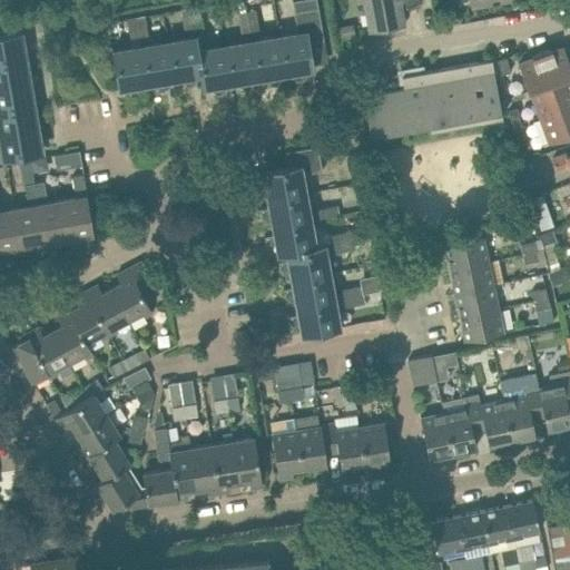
[(324,39),(316,0),(296,0),(293,1),(297,32),(278,36),(285,72),(293,71),(294,81),(304,80),(302,69),(313,67),(308,42),(324,39)]
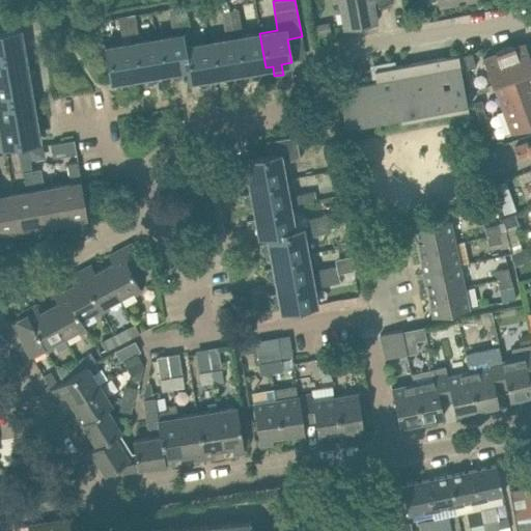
[(387,0),(339,0),(344,26),(374,21),(372,6),(378,5),(378,6),(389,3),(389,2),(388,2),(387,0)]
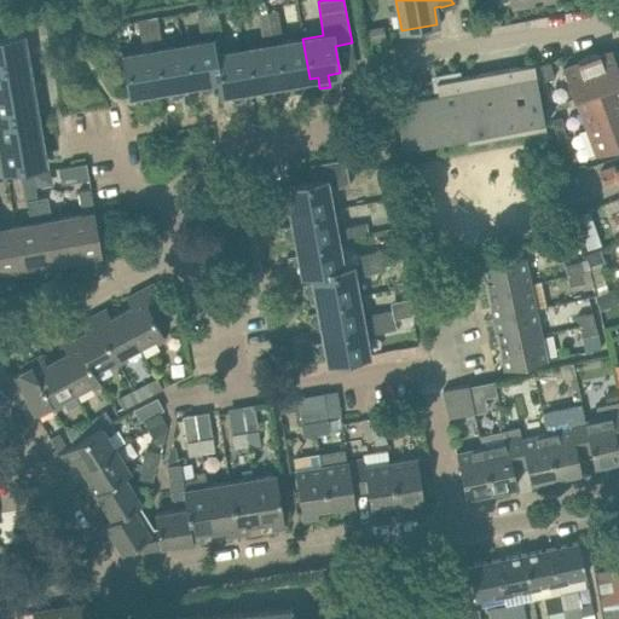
[(220,28),(217,7),(206,9),(209,29),(220,28)]
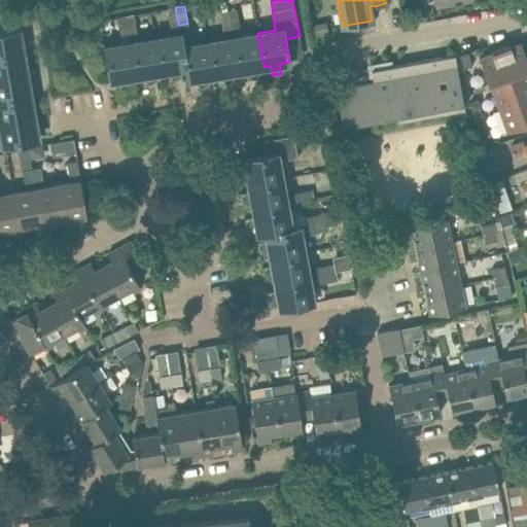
[(178,25),(175,7),(167,8),(170,27),(178,25)]
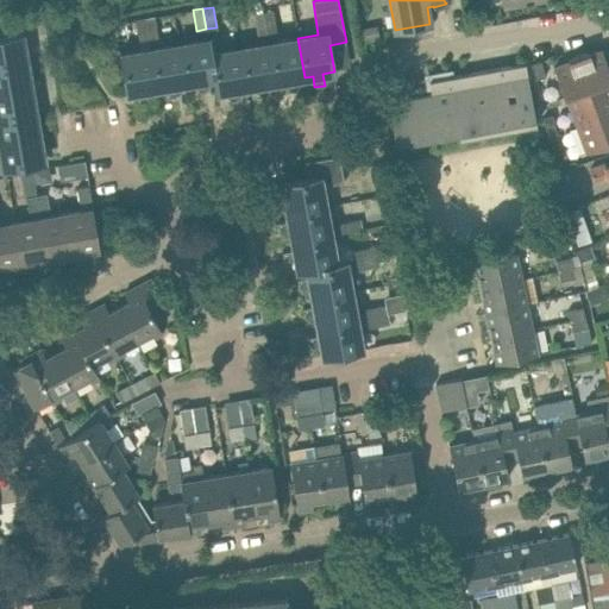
[(278,33),(275,13),(265,14),(269,36),(278,33)]
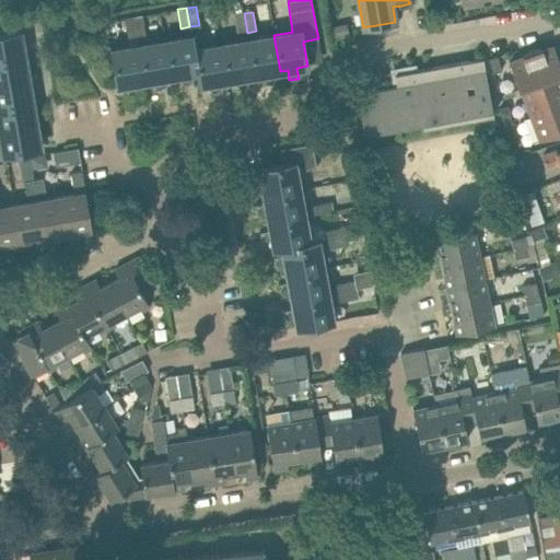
[(247,33),(244,13),(234,14),(238,34),(247,33)]
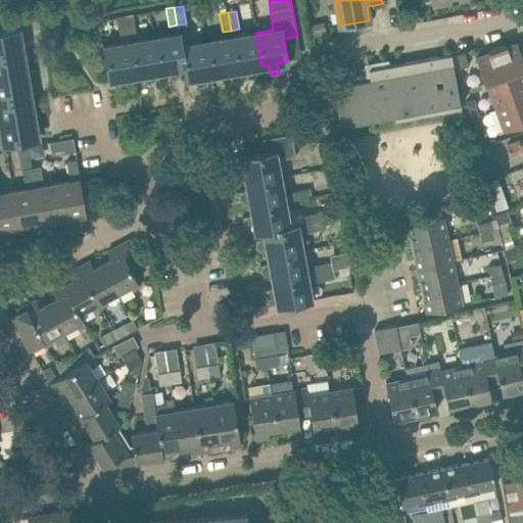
[(136,33),(133,14),(125,16),(128,35),(136,33)]
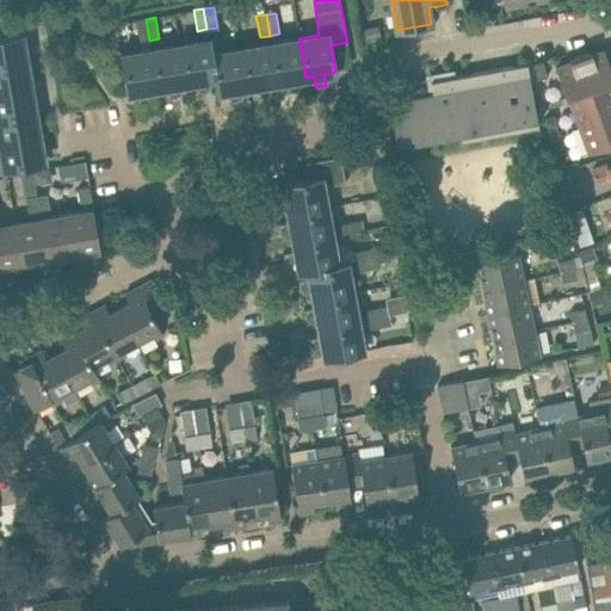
[(149,41),(146,19),(136,20),(140,42),(149,41)]
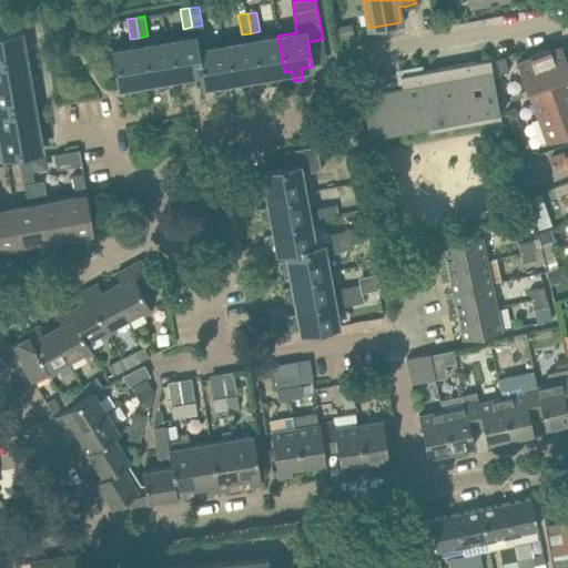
[(351,23),(333,27),(336,42),(354,39),(351,23)]
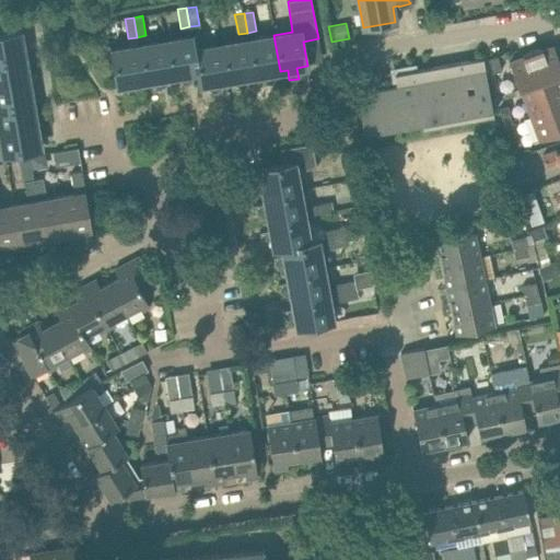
[(0,59),(24,55),(20,32),(0,34),(0,59)]
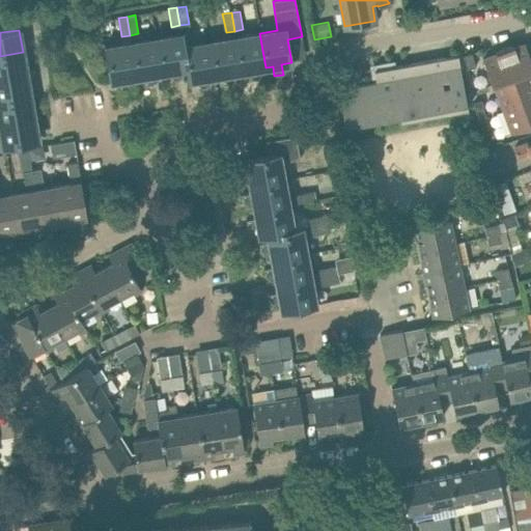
[(266,67),(259,33),(234,37),(240,72),(247,71),(249,80),(258,79),(256,68),(266,67)]
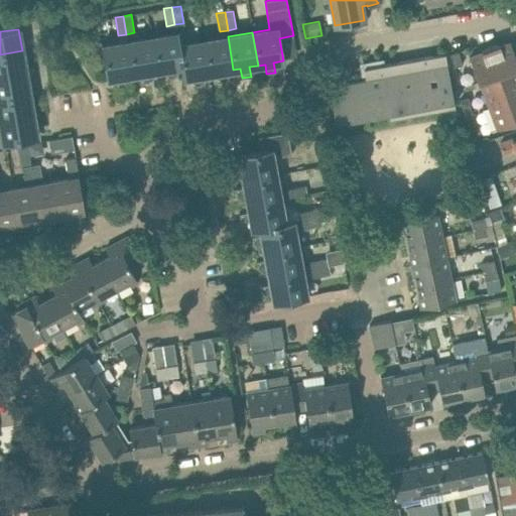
[(182,66),(178,45),(179,44),(177,33),(152,37),(157,71),(164,69),(166,79),(174,78),(173,68),(181,67),(182,66)]
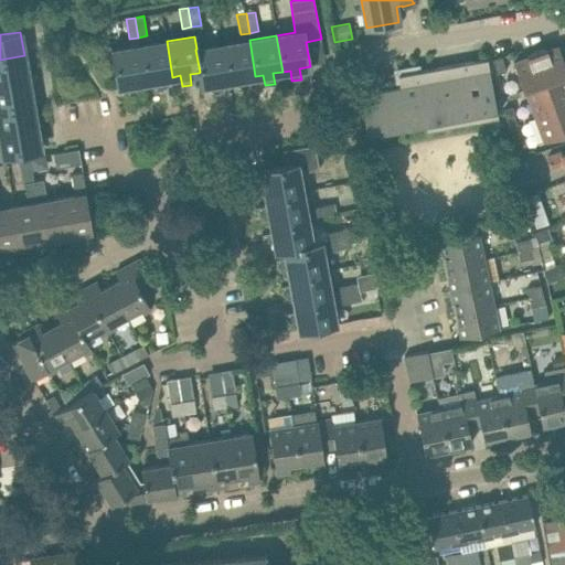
[(255,76),(249,40),(222,44),(228,81),(236,80),(238,91),(247,88),(245,77),(255,76)]
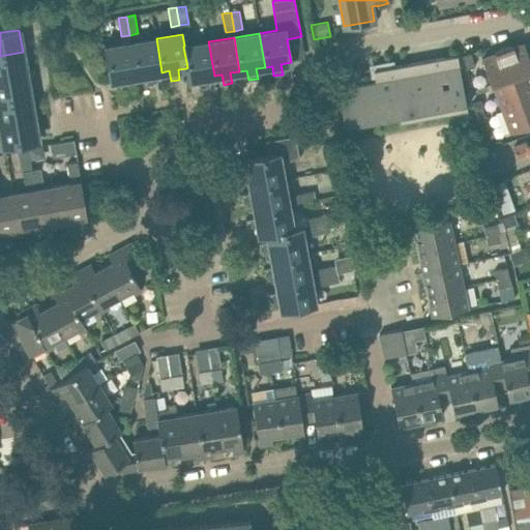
[(162,72),(156,38),(130,42),(137,77),(144,76),(145,85),(154,84),(152,74),(162,72)]
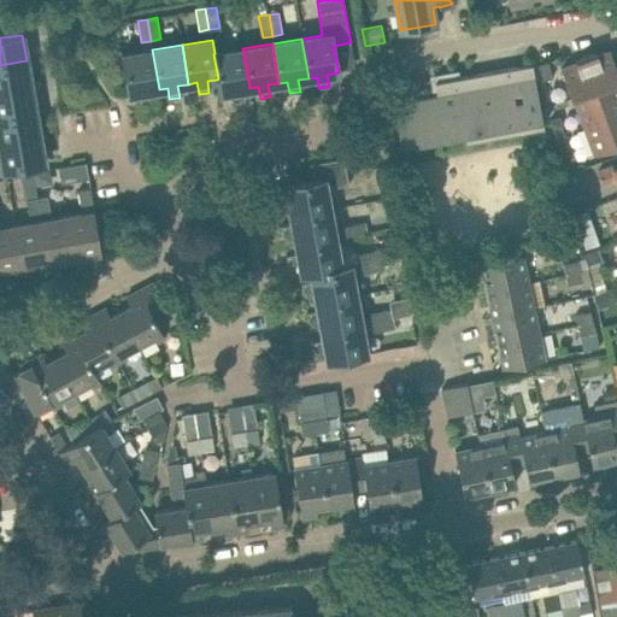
[(250,88),(242,48),(215,53),(213,54),(218,78),(217,80),(219,93),(228,92),(230,104),(241,101),(239,90),(250,88)]
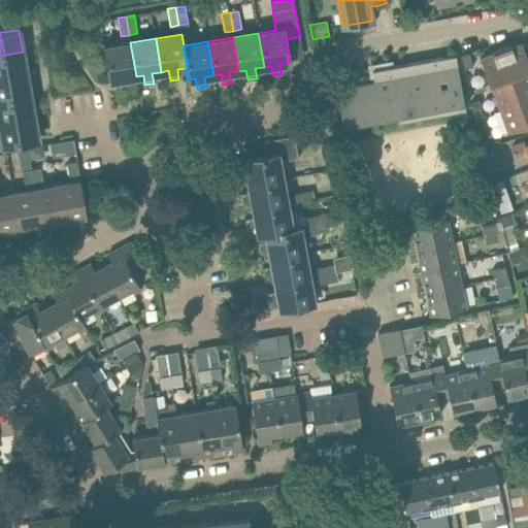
[(136,76),(130,42),(104,47),(110,80),(118,79),(120,89),(128,88),(127,77),(136,76)]
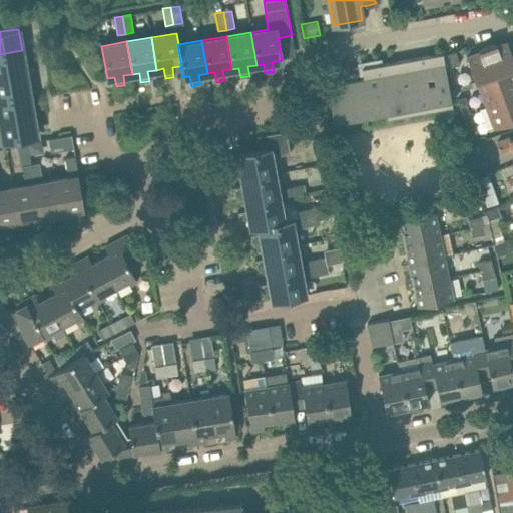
[(512,66),(512,59),(507,41),(497,45),(496,44),(478,50),(479,52),(466,56),(475,81),(512,66)]
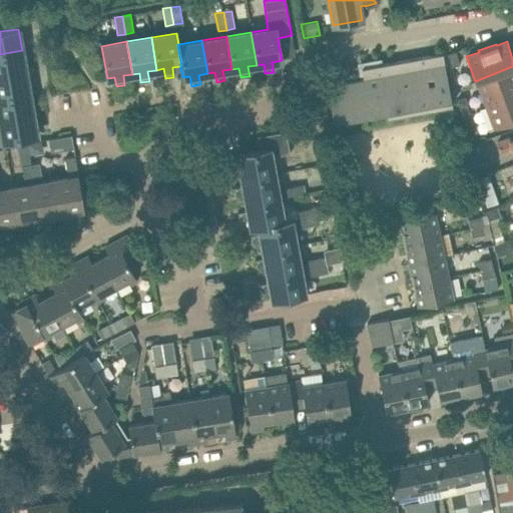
[(0,76),(26,72),(22,50),(0,54),(0,76)]
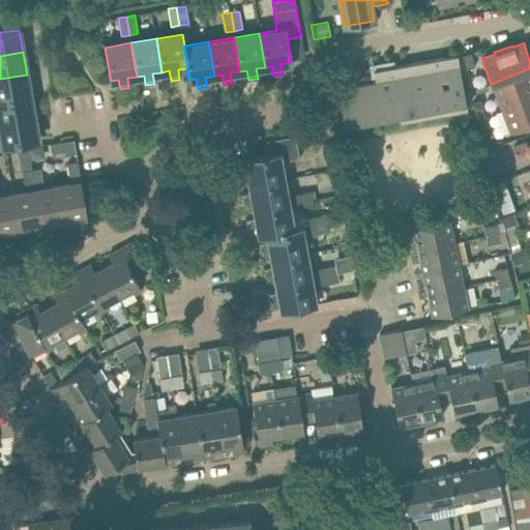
[(474,66),(470,53),(462,55),(466,69),(474,66)]
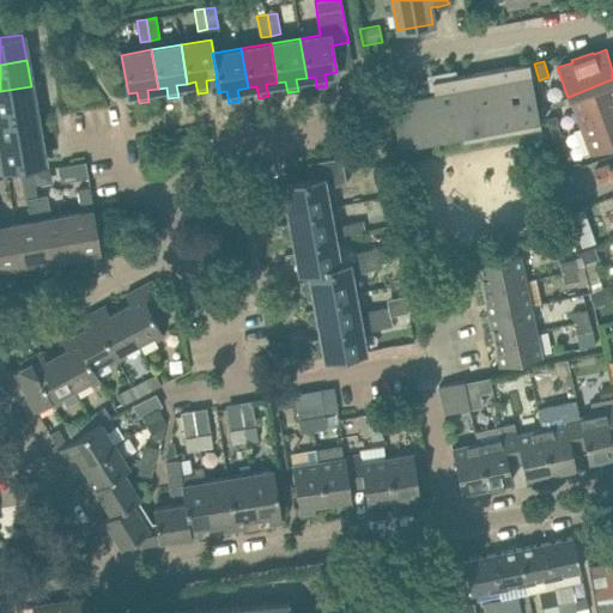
[(540,125),(528,64),(453,78),(453,74),(447,76),(447,78),(432,82),(435,96),(390,103),(398,145),(436,139),(437,144),(540,125)]
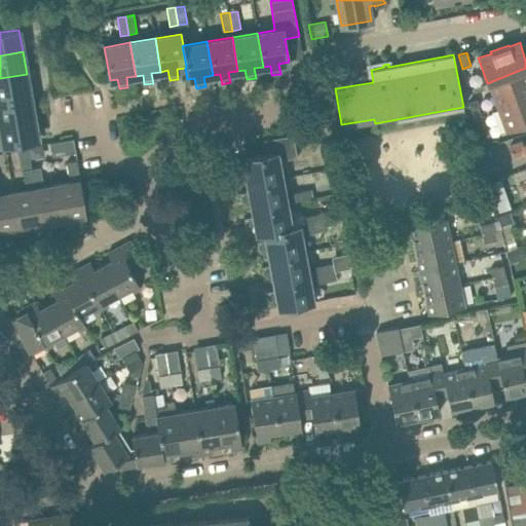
[(525,96),(525,68),(487,83),(488,83),(489,83),(497,107),(525,96)]
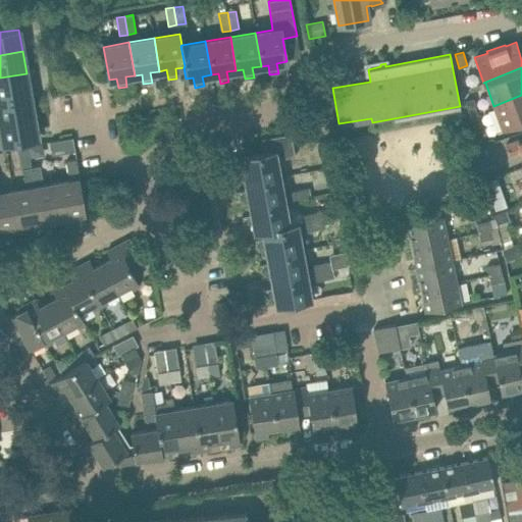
[(0,100),(31,95),(27,73),(0,77),(0,100)]
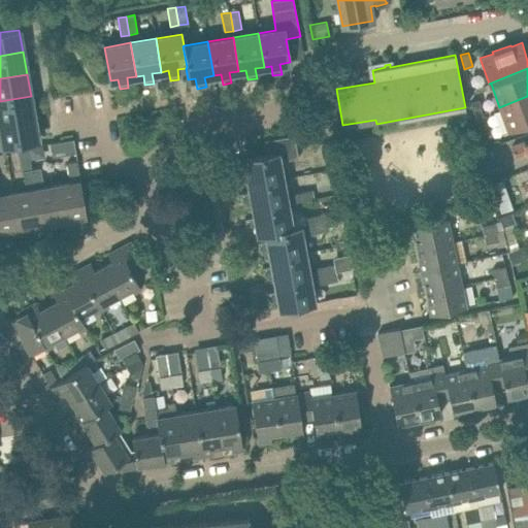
[(0,124),(34,118),(31,96),(0,101),(0,124)]
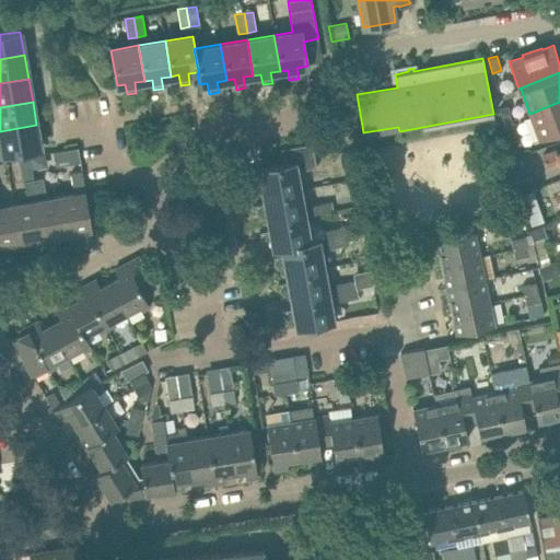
[(559,132),(559,102),(529,114),(539,140),(559,132)]
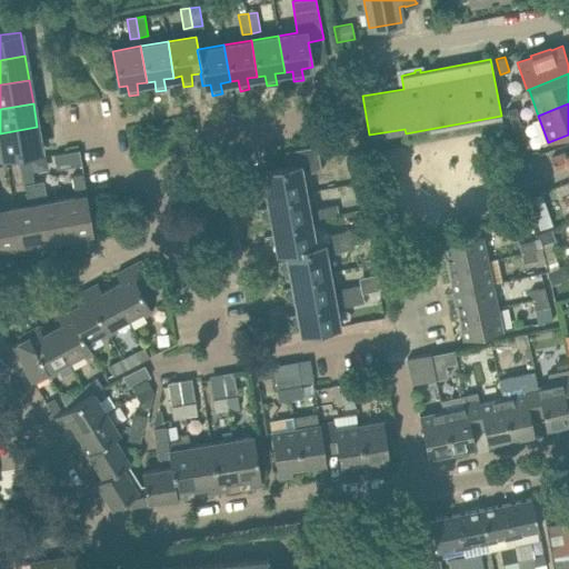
[(519,122),(516,108),(507,110),(511,125),(519,122)]
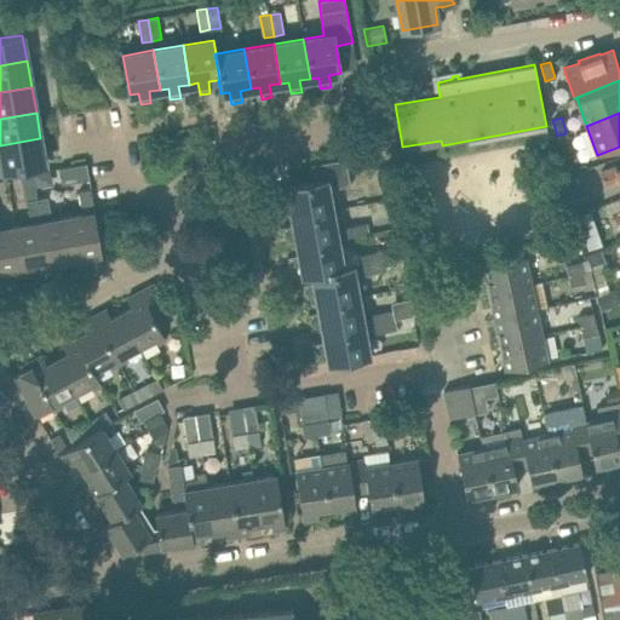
[(570,149),(566,133),(557,136),(561,151),(570,149)]
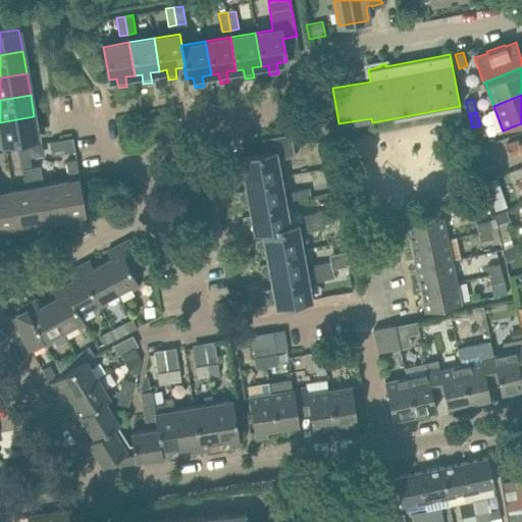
[(38,139),(34,116),(0,122),(0,133),(2,145),(38,139)]
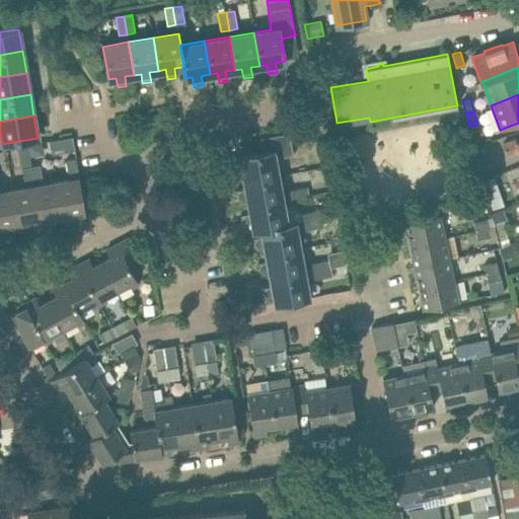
[(274,159),(293,155),(289,133),(261,138),(263,152),(240,156),(241,163),(231,165),(233,174),(243,172),(244,181),(277,175),(274,159)]
